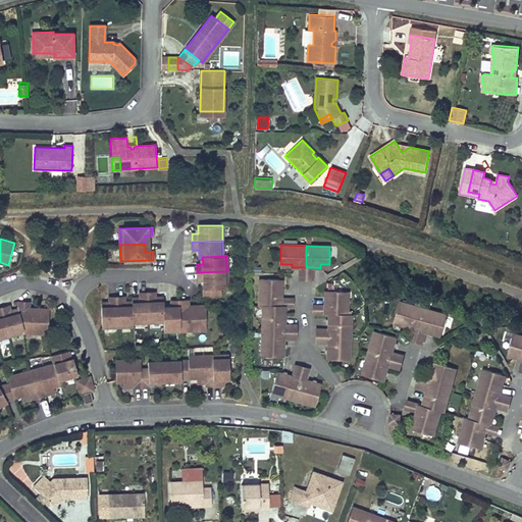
[(227,271),(197,272),(197,280),(203,280),(204,297),(220,296),(220,289),(228,288),(227,271)]
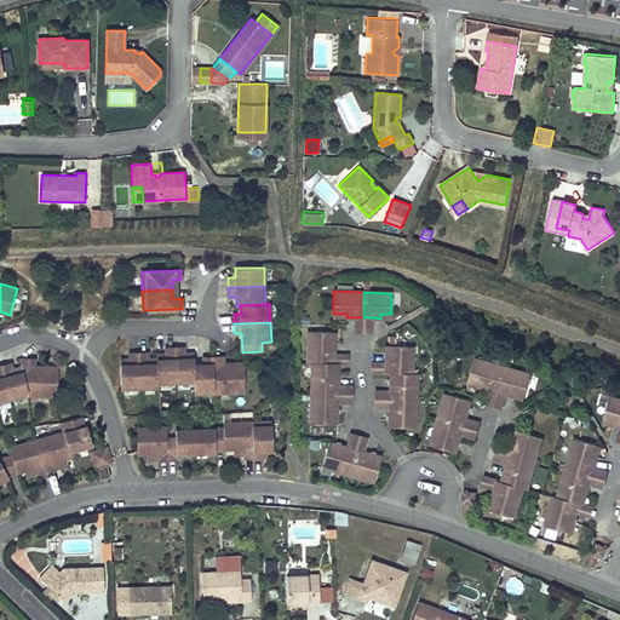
[(308,363),(313,363),(313,362),(333,363),(333,362),(333,355),(334,345),(331,345),(332,332),(309,331),(308,363)]
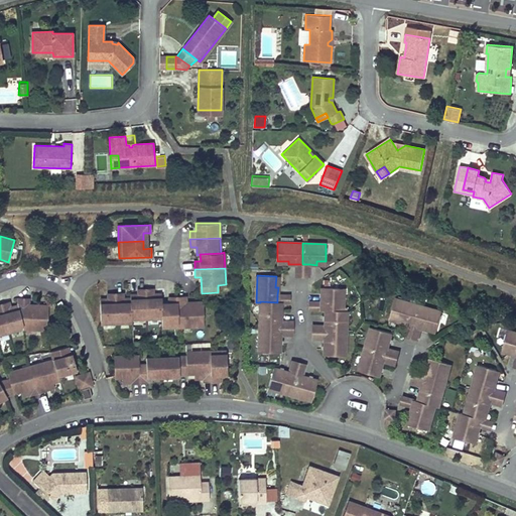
[(321,310),(326,310),(343,310),(343,297),(340,296),(340,288),(321,287),(321,302),(321,309),(321,310)]
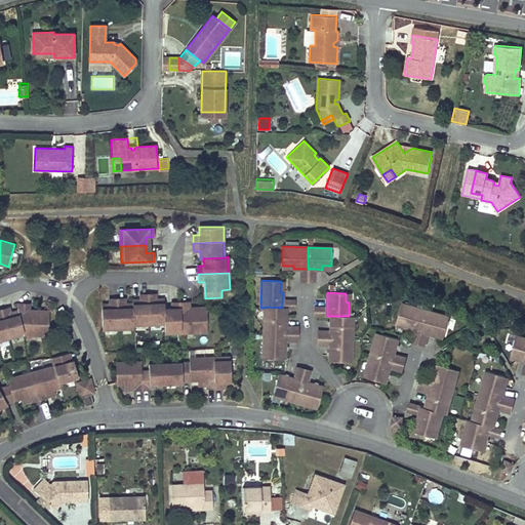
[(164,309),(164,299),(156,299),(156,293),(148,294),(149,324),(163,323),(164,323),(164,309)]
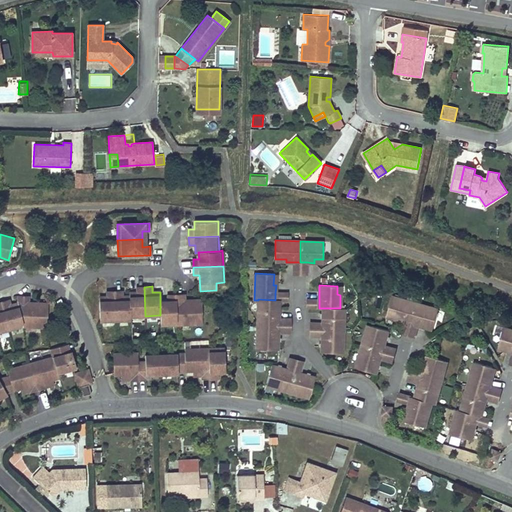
[(145,316),(144,287),(136,287),(136,293),(129,293),(129,296),(130,316),(145,316)]
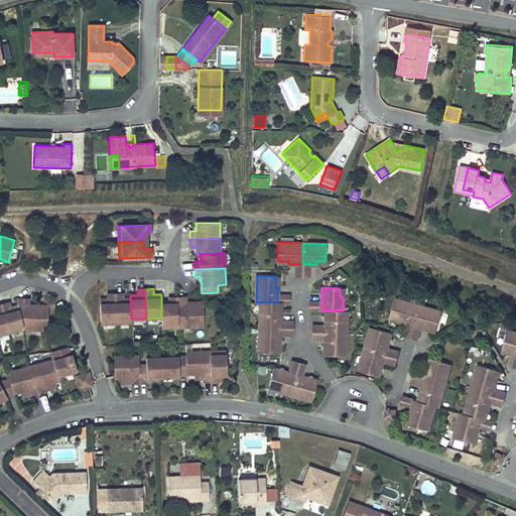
[(116,323),(115,293),(107,293),(107,299),(100,299),(100,324),(116,323)]
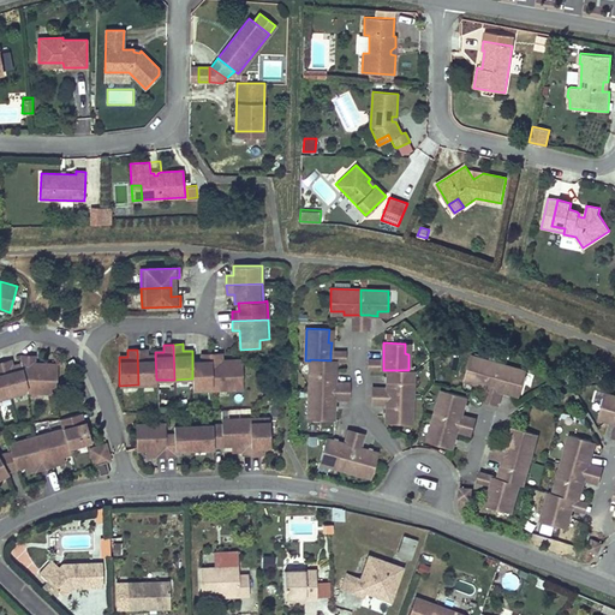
[(156,380),(155,356),(147,357),(147,350),(137,350),(138,384),(157,384),(156,380)]
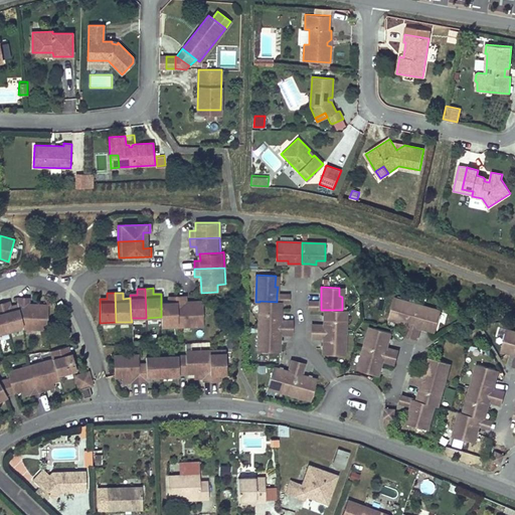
[(202,326),(201,302),(184,303),(184,296),(176,297),(177,326),(202,326)]
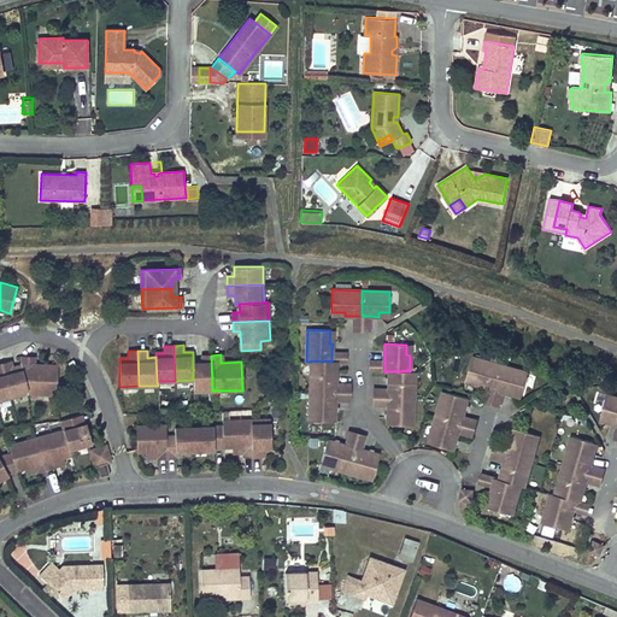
[(212,391),(211,356),(201,356),(201,363),(193,363),(193,380),(192,380),(193,392),(212,391)]
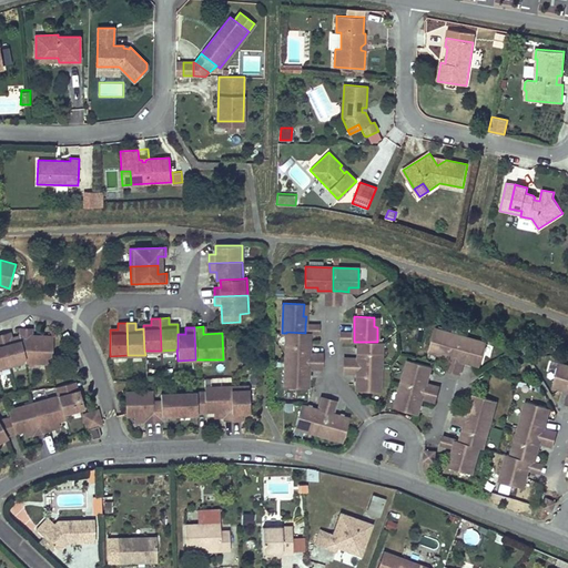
[(53,337),(31,336),(32,330),(20,328),(19,336),(27,362),(52,364),(53,337)]
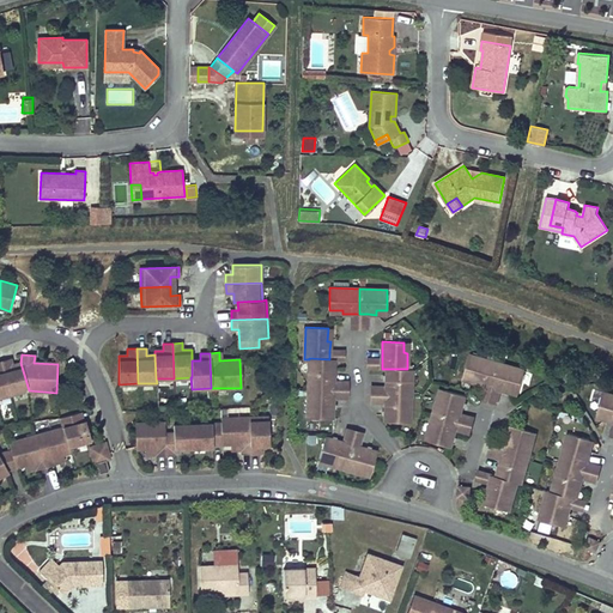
[(498,363),(469,356),(463,376),(477,381),(475,383),(484,386),(491,388),(498,363)]
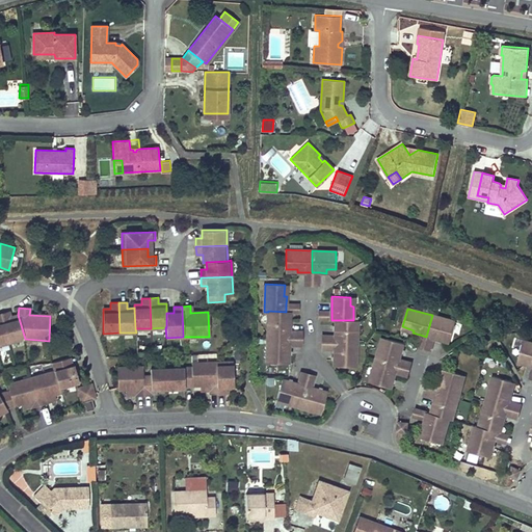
[(287,323),(287,311),(286,311),(286,312),(268,311),(268,312),(267,337),(289,338),(289,330),(290,323),(287,323)]
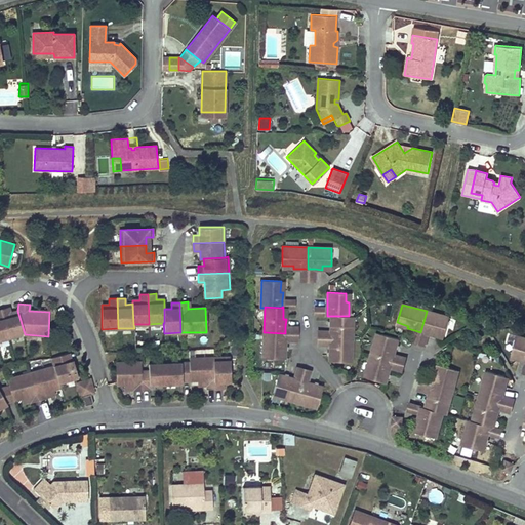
[(25,334),(17,311),(10,313),(9,308),(1,310),(9,338),(23,334),(25,334)]
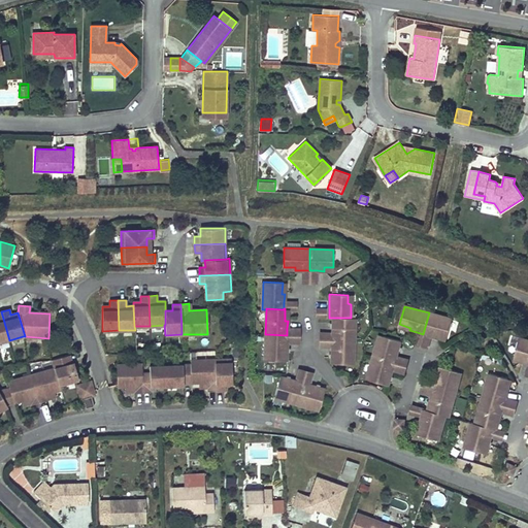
[(0,342),(9,340),(1,311),(0,311),(0,342)]
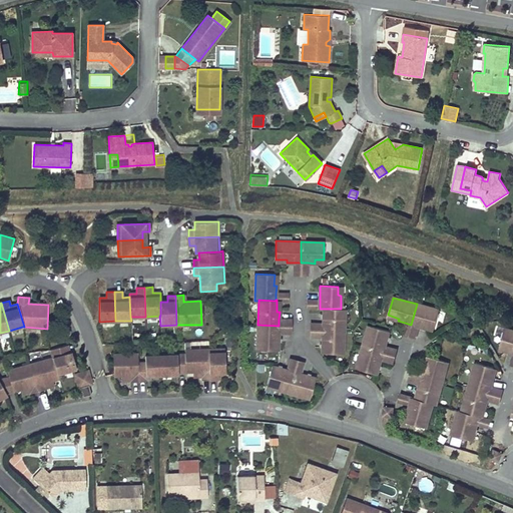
[(439,311),(417,304),(411,325),(425,329),(426,325),(435,327),(439,311)]
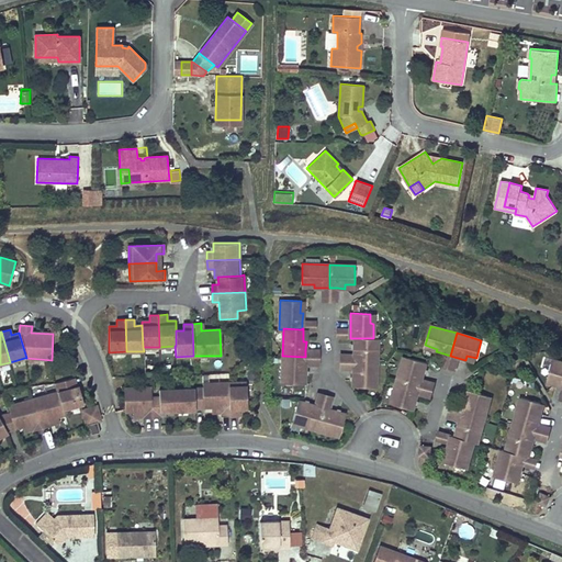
[(373,348),(373,338),(355,338),(353,355),(353,362),(377,362),(378,348),(373,348)]
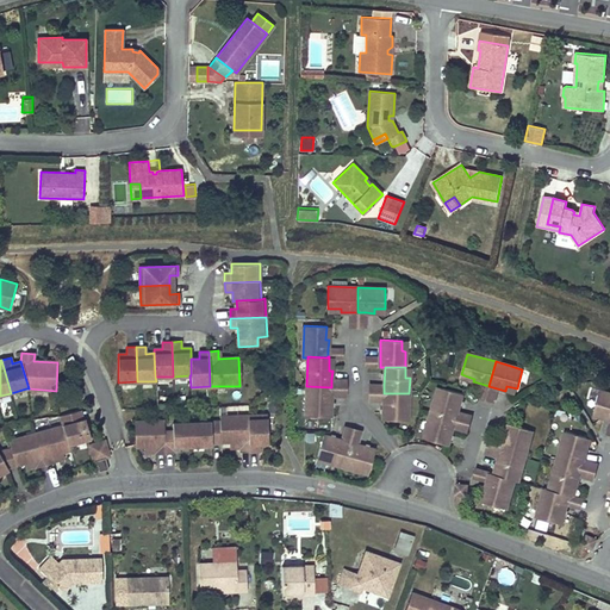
[(490,386),(489,386),(481,384),(478,397),(486,399),(490,386)]
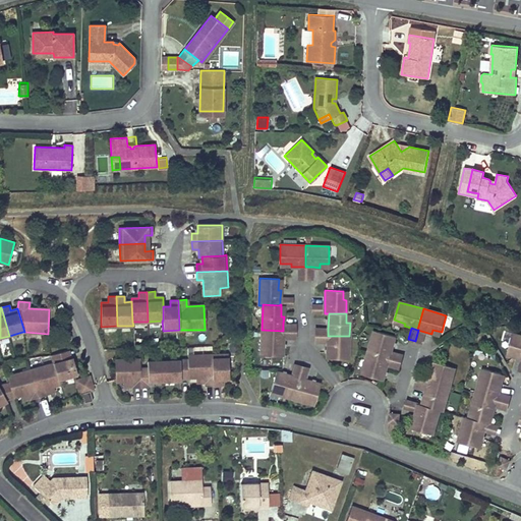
[(283,337),(283,331),(262,330),(261,355),(283,356),(283,337)]
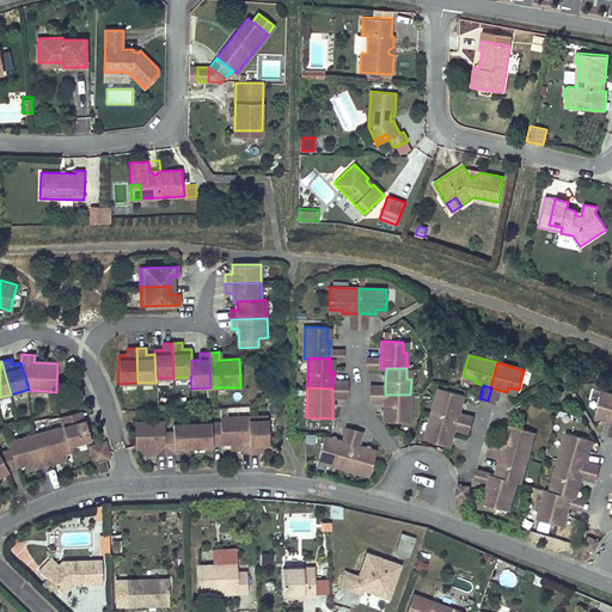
[(495,403),(499,390),(491,387),(488,401),(495,403)]
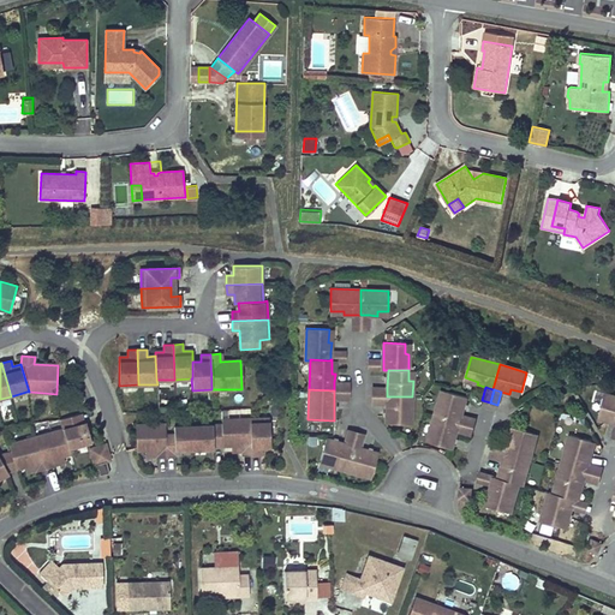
[(461,416),(467,396),(447,392),(443,401),(440,400),(435,416),(460,423),(461,416)]
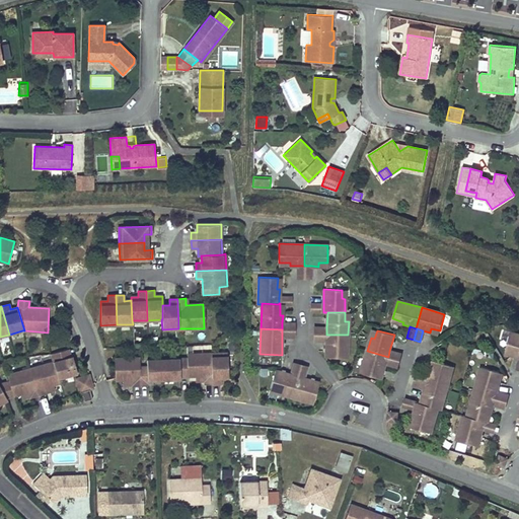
[(518,334),(511,331),(506,350),(515,352),(514,356),(518,356),(518,334)]
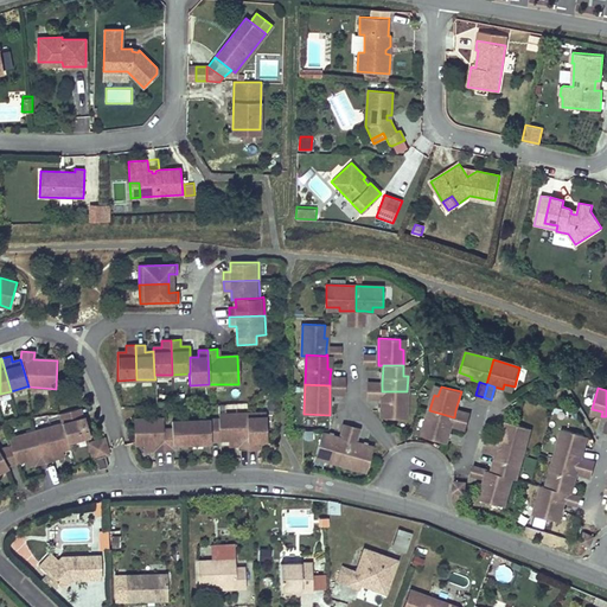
[(407,391),(382,391),(382,398),(381,417),(402,419),(402,408),(407,408),(407,391)]
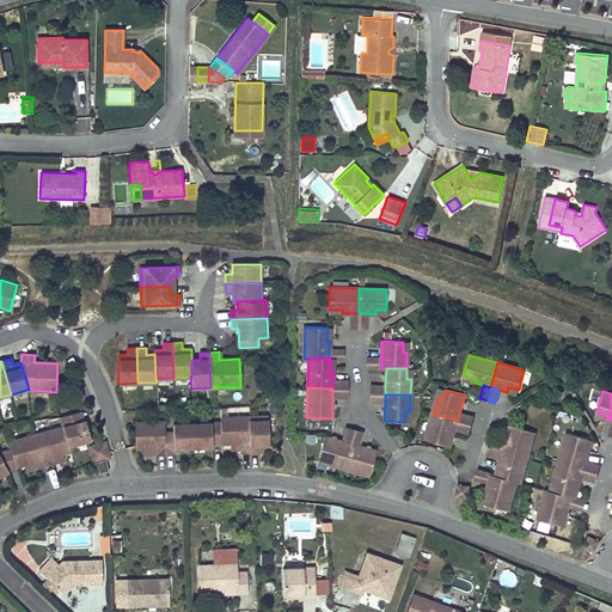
[(86,420),(84,421),(80,411),(60,417),(63,426),(68,445),(69,445),(91,439),(86,420)]
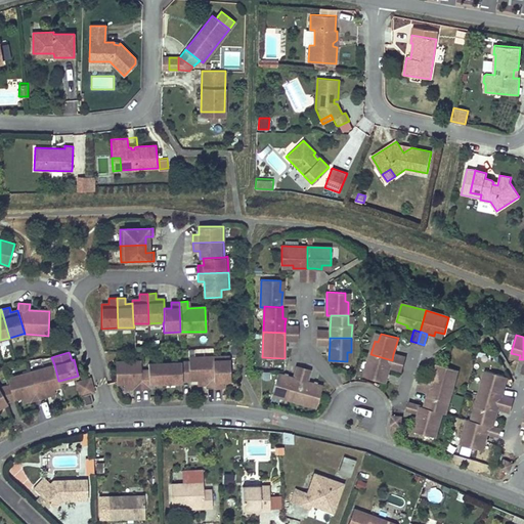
[(392,360),(370,354),(366,367),(370,368),(368,378),(385,382),(390,366),(392,360)]
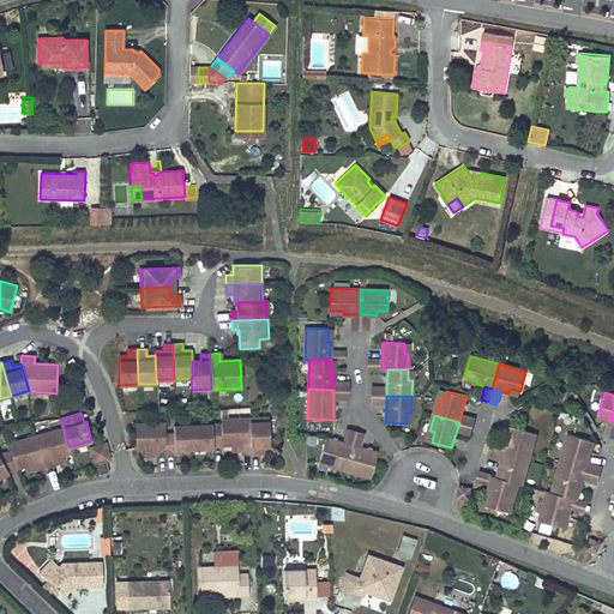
[(474,419),(461,415),(459,422),(473,426),(474,419)]
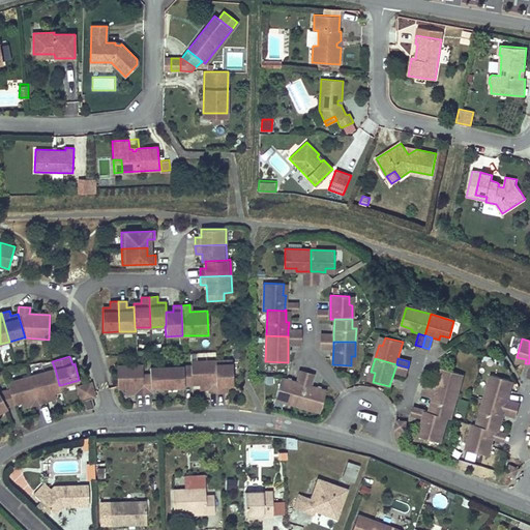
[(232,384),(232,359),(215,360),(216,391),(225,390),(225,385),(232,384)]
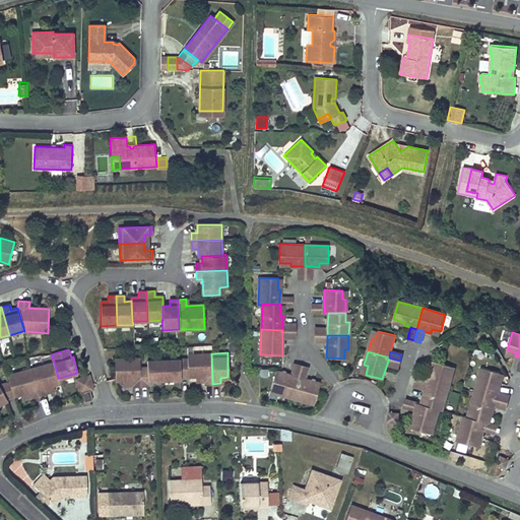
[(212,384),(211,353),(187,354),(187,359),(188,359),(188,377),(196,376),(204,376),(204,382),(204,384),(212,384)]
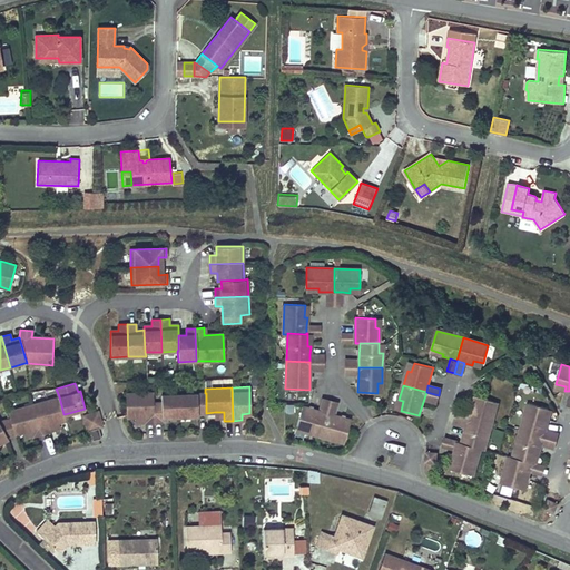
[(127,418),(135,418),(145,416),(145,423),(154,422),(153,402),(154,402),(153,392),(126,393),(127,418)]
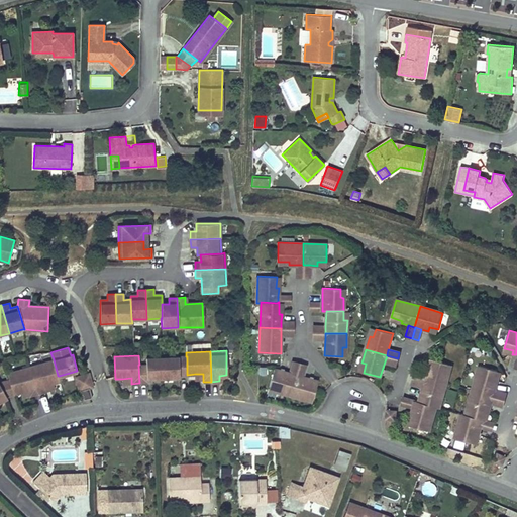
[(398,358),(387,355),(385,362),(396,365),(398,358)]
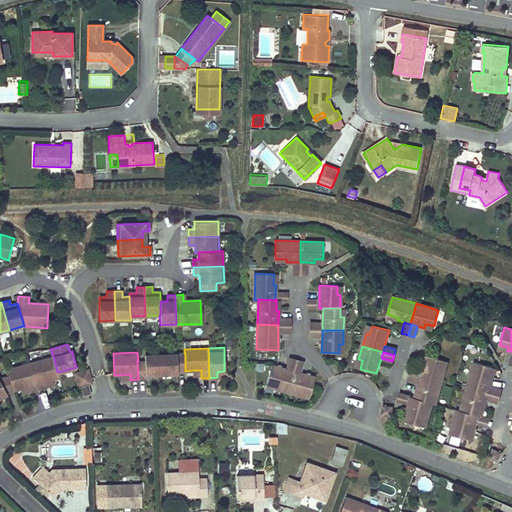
[(185,371),(185,353),(184,353),(161,354),(162,374),(178,373),(178,371),(185,371)]
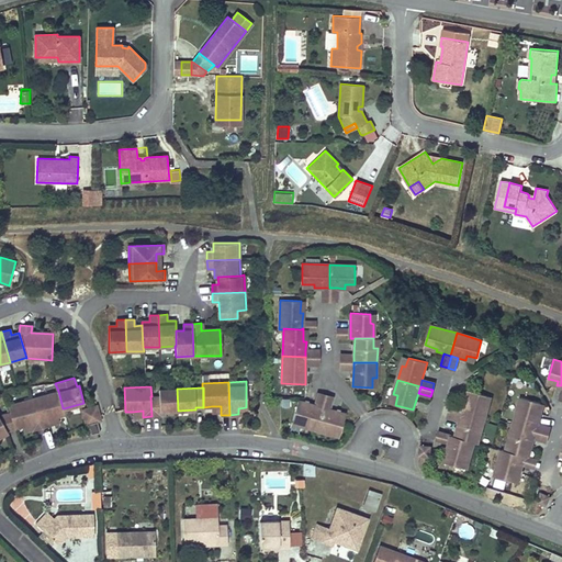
[(178,411),(177,389),(159,389),(159,396),(152,396),(150,396),(152,416),(160,416),(160,411),(178,411)]
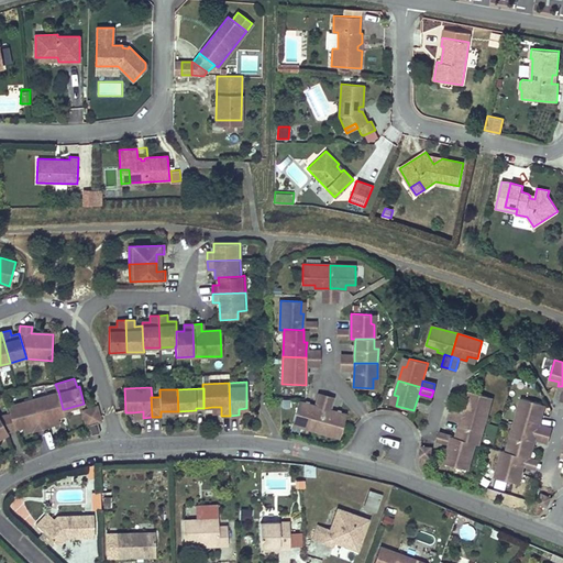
[(488,396),(470,390),(464,408),(463,415),(485,421),(489,406),(485,406),(488,396)]
